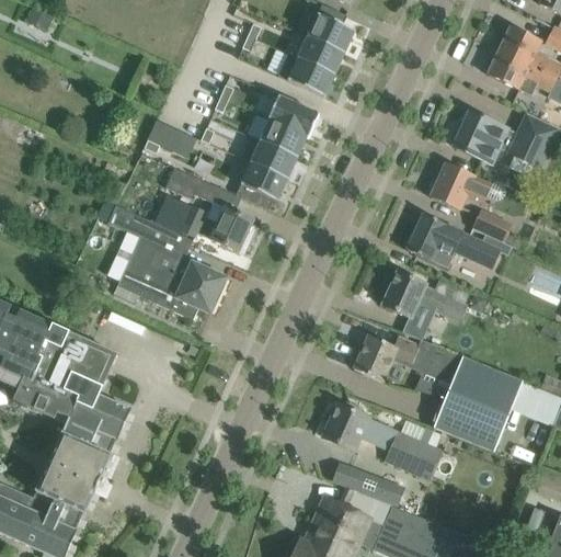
[(540,0),(539,2),(560,13),(560,0),(540,0)]
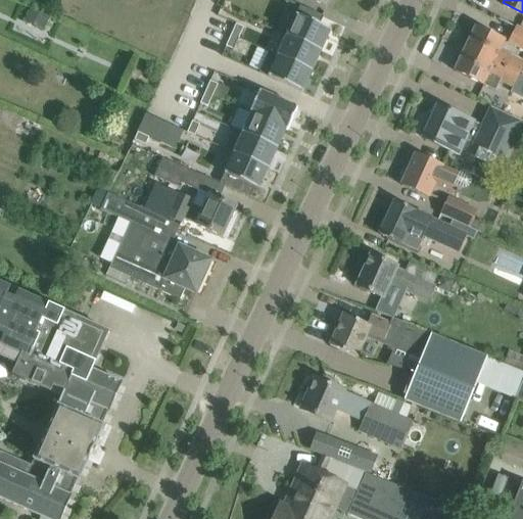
[(300,3),(287,33),(321,48),(330,28),(320,22),(323,13),(300,3)]
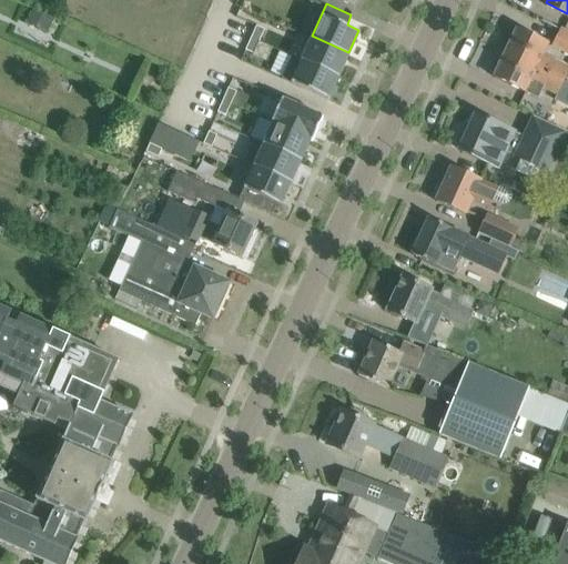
[(33,4),(29,12),(50,22),(54,14),(33,4)]
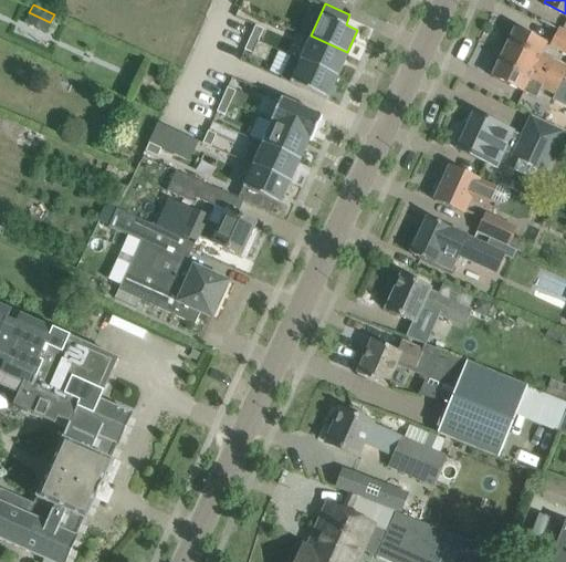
[(263,25),(255,22),(250,34),(258,38),(263,25)]
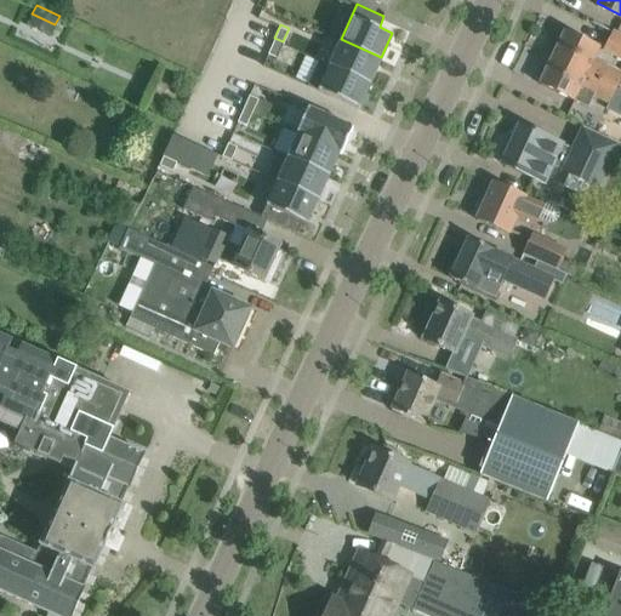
[(599,45),(586,39),(564,28),(552,55),(616,85),(620,74),(620,69),(593,56),(599,45)]
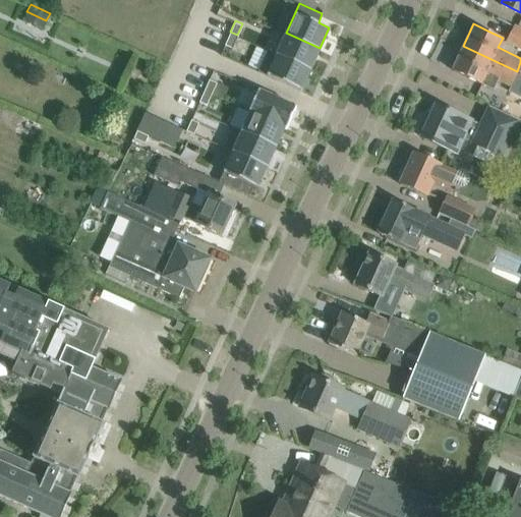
[(507,39),(520,45),(520,27),(515,24),(507,39)]
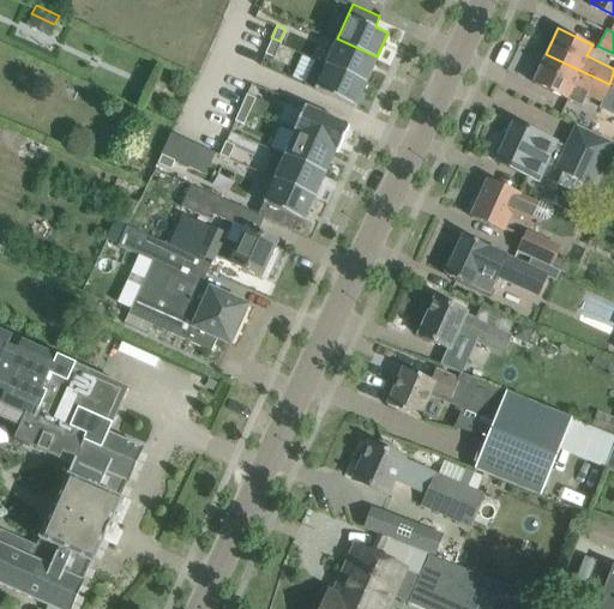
[(274,54),(280,41),(271,37),(265,50),(274,54)]
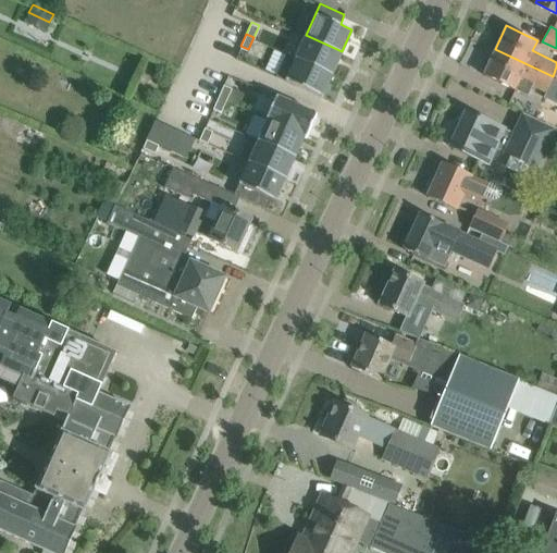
[(332,73),(342,51),(306,35),(296,57),(332,73)]
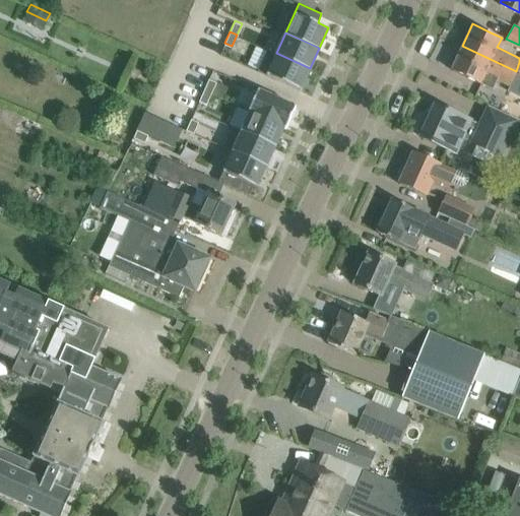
[(462,46),(452,67),(470,76),(480,81),(493,87),(497,77),(510,83),(509,84),(519,89),(519,73),(516,71),(462,46)]
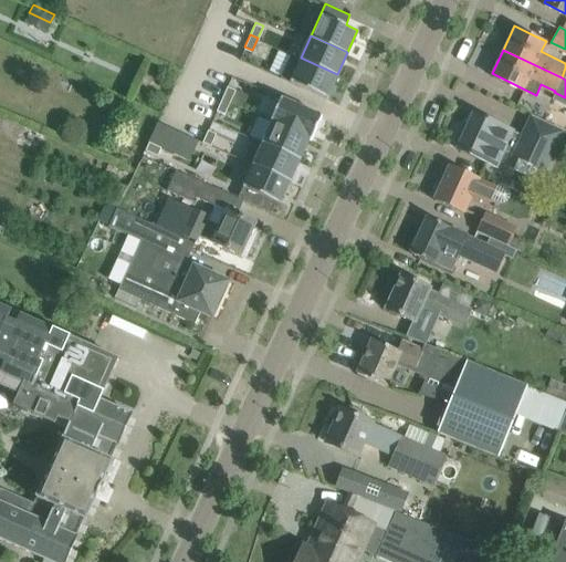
[(337,74),(301,58),(291,53),(281,75),(327,96),(337,74)]
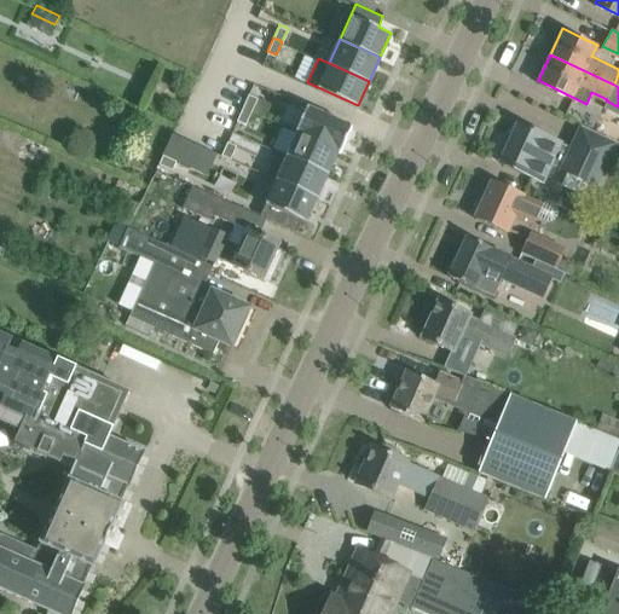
[(252,109),(258,96),(249,92),(243,105),(252,109)]
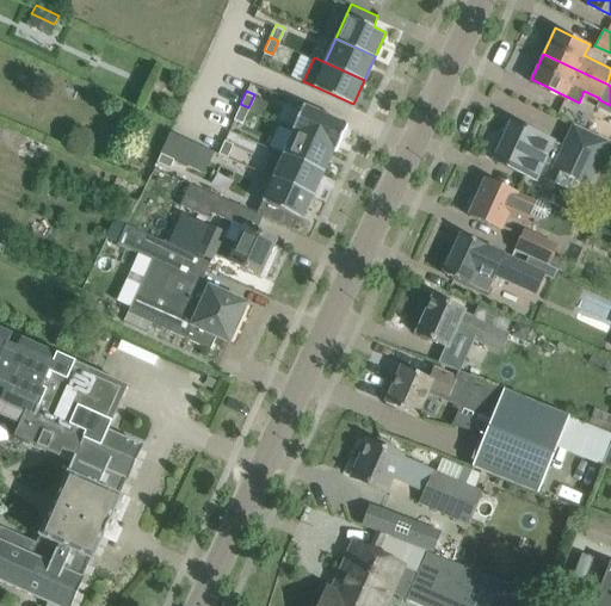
[(303,103),(292,128),(337,147),(347,123),(303,103)]
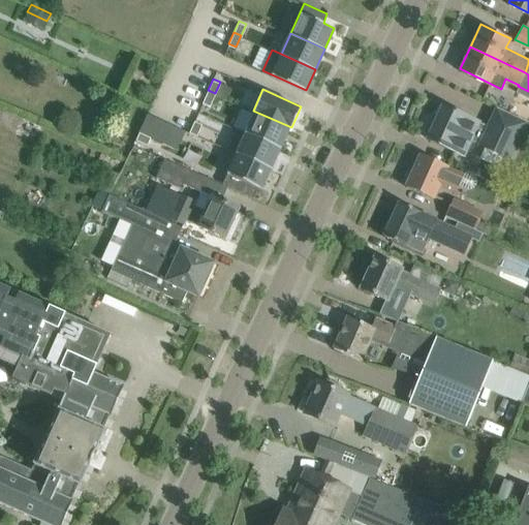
[(210,104),(215,93),(208,90),(203,101),(210,104)]
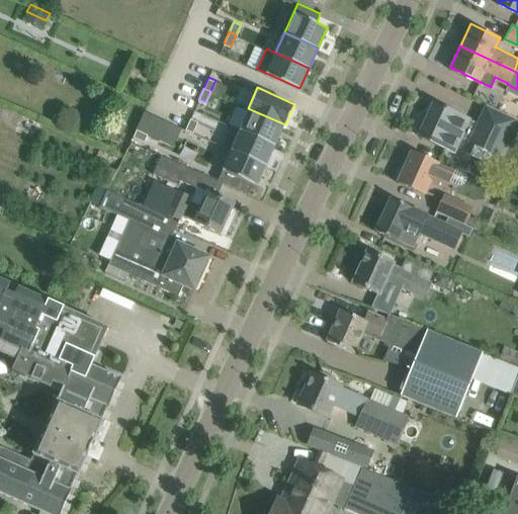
[(419,119),(416,127),(418,134),(419,134),(437,143),(455,151),(461,136),(467,139),(466,140),(490,151),(498,155),(515,119),(507,115),(490,106),(485,104),(477,121),(462,114),(454,110),(455,110),(434,101),(426,118),(425,118),(419,119)]
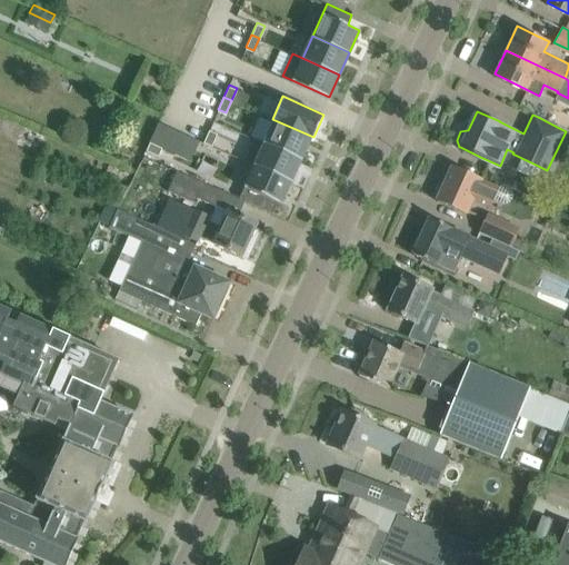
[(313,137),(272,119),(271,120),(273,120),(265,141),(301,158),(311,137),(312,138),(313,137)]
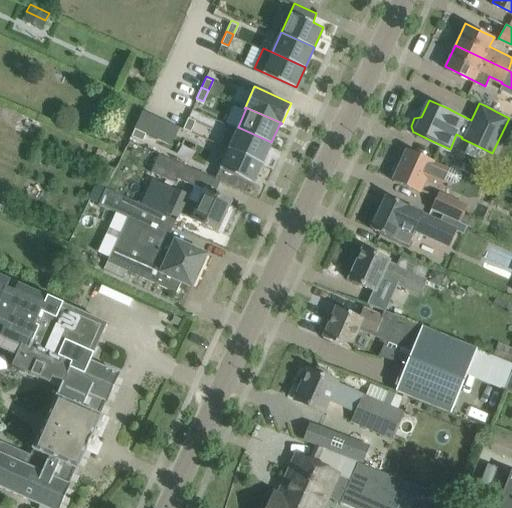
[(191,130),(196,119),(188,115),(183,126),(191,130)]
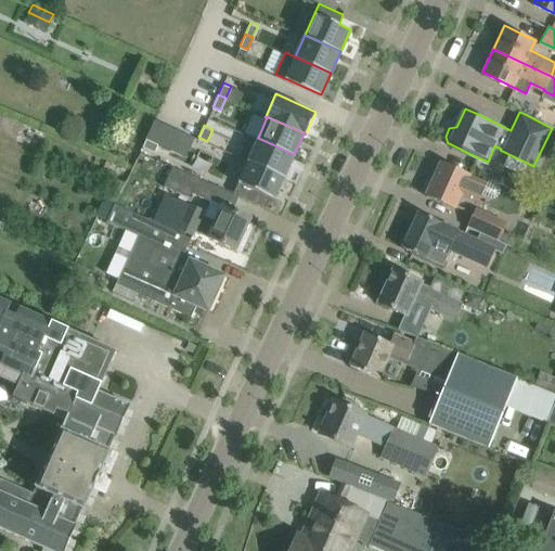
[(294,154),(258,138),(248,133),(239,155),(248,159),(284,176),(294,154)]
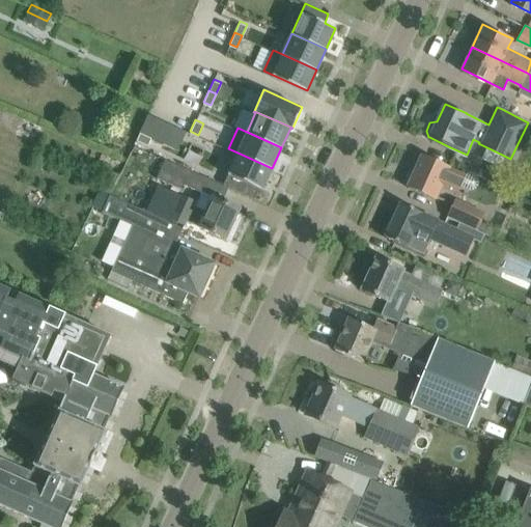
[(148,144),(151,136),(140,131),(137,139),(148,144)]
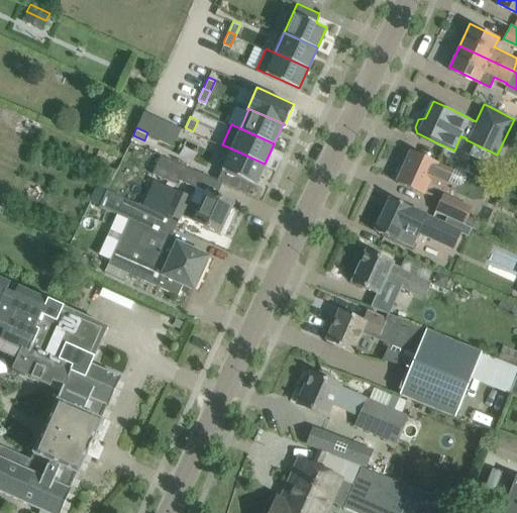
[(255,184),(265,164),(231,148),(217,178),(247,192),(251,183),(255,184)]
